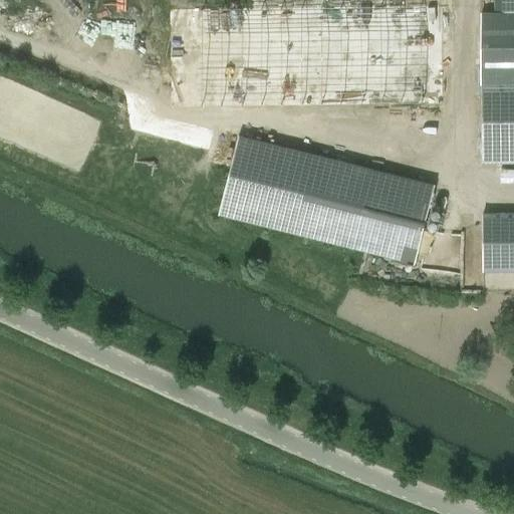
[(513,0),(494,0),(495,12),(513,11),(513,0)]
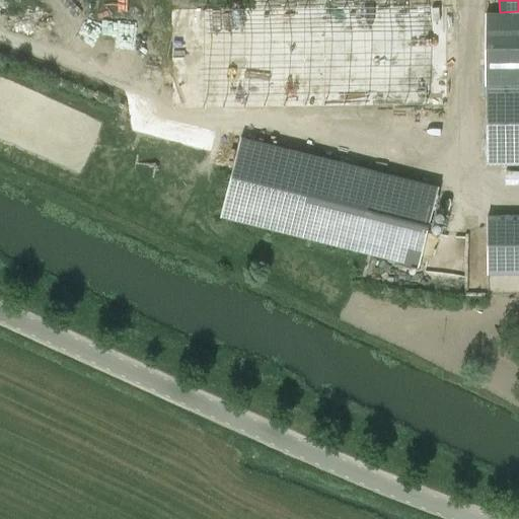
[(445,7),(160,7),(162,104),(445,104),(445,7)]
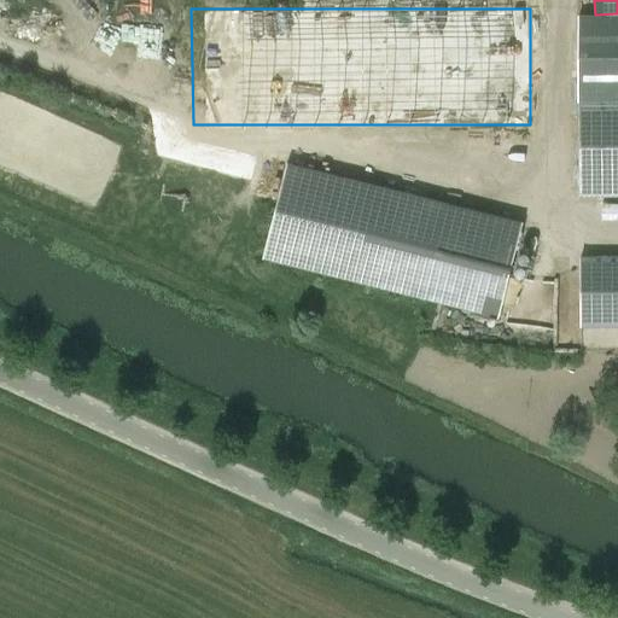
[(578,198),(617,197),(617,21),(578,21),(578,75),(617,74),(617,98),(577,99),(578,198)]
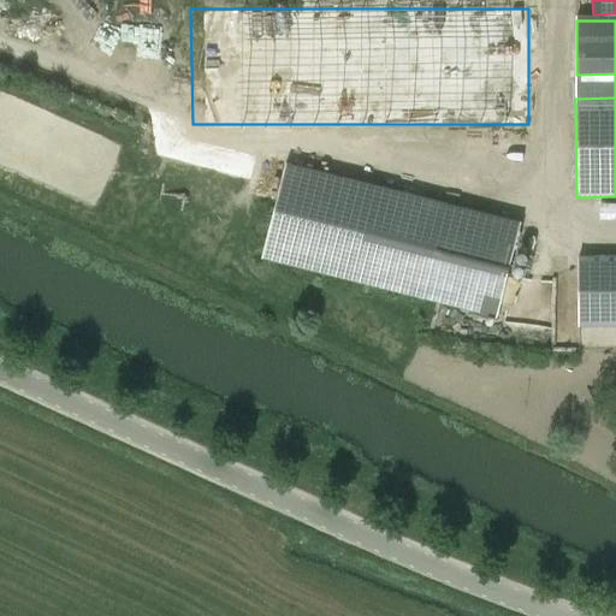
[(286,164),(262,259),(496,317),(520,223),(286,164)]
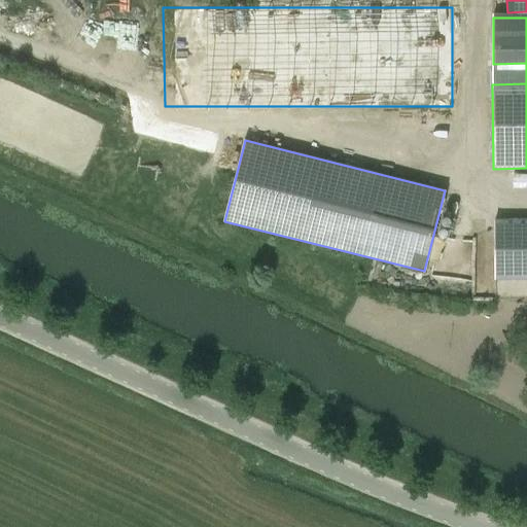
[(526,219),(494,219),(494,278),(526,278),(526,219)]
